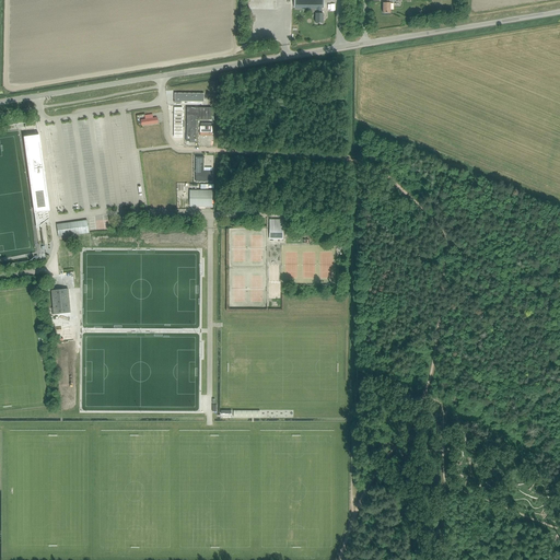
[(293,0),(294,8),(316,8),(316,13),(315,13),(315,23),(323,23),(323,13),(322,13),(322,8),(323,8),(323,0),(293,0)]
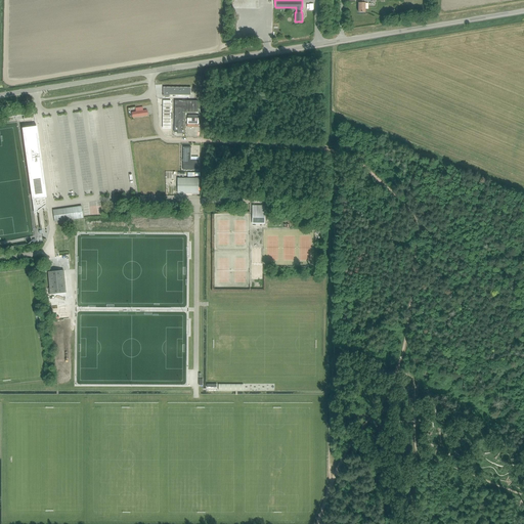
[(190,88),(163,87),(163,96),(169,96),(169,95),(190,95),(190,88)]
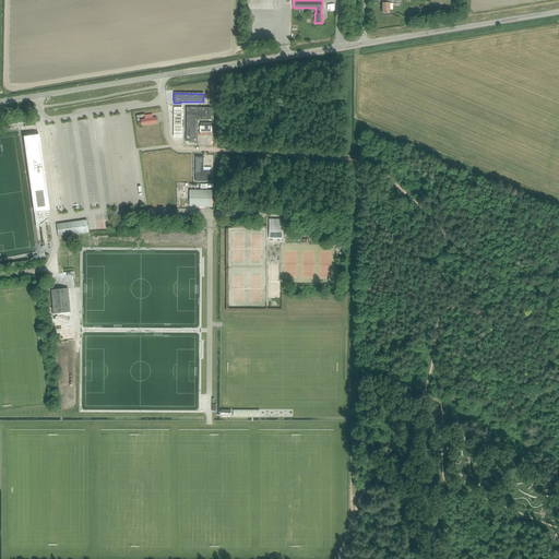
[(186,141),(189,141),(189,143),(195,143),(195,120),(211,120),(211,108),(198,108),(198,110),(186,109),(186,141)]
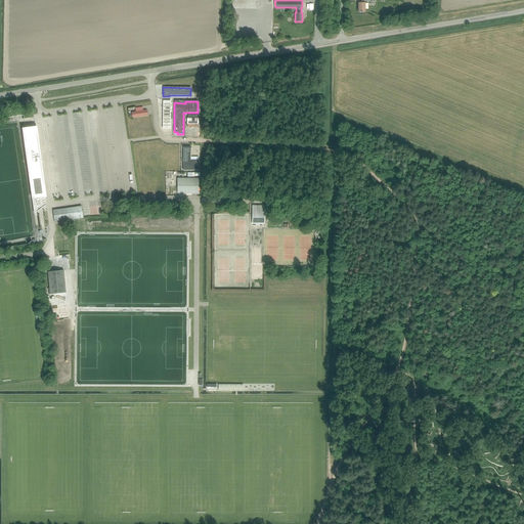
[(195,115),(194,119),(187,119),(187,127),(198,128),(198,115),(195,115)]
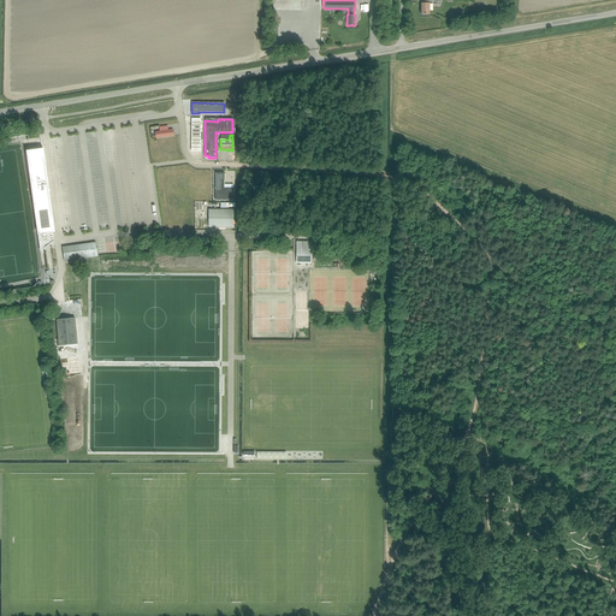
[(54,232),(43,148),(31,150),(30,150),(36,194),(37,194),(42,227),(48,227),(49,232),(54,232)]
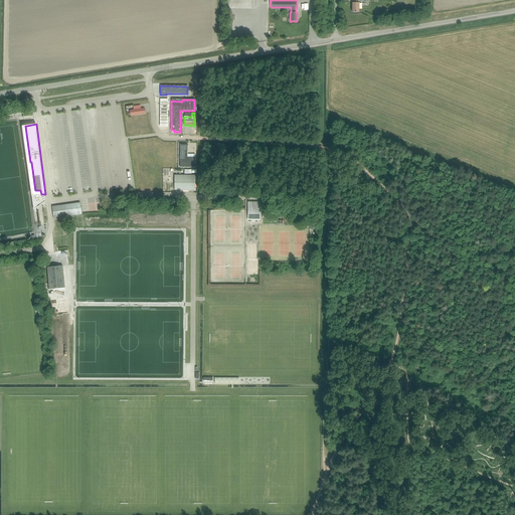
[(179,167),(195,167),(195,157),(187,157),(187,145),(180,145),(179,167)]
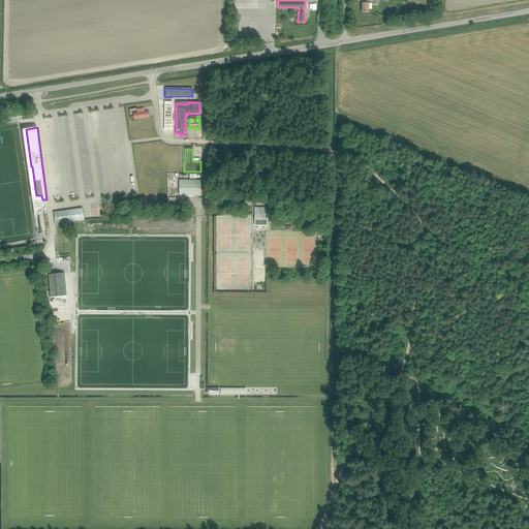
[(179,180),(179,195),(199,195),(199,180),(179,180)]
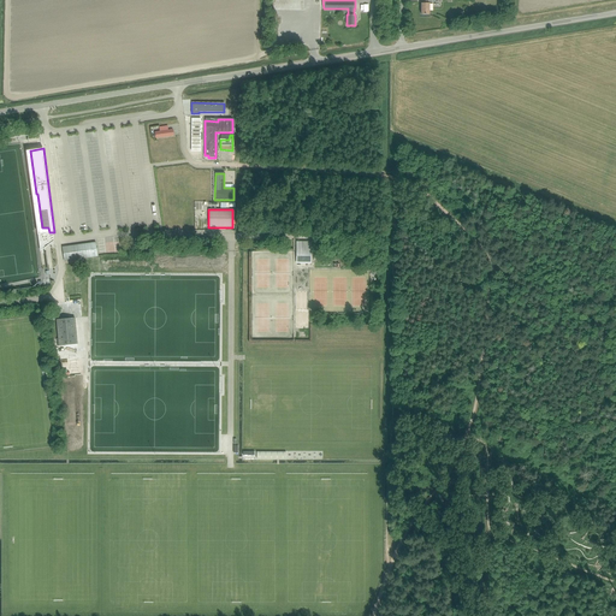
[(95,242),(63,247),(64,261),(98,256),(95,242)]
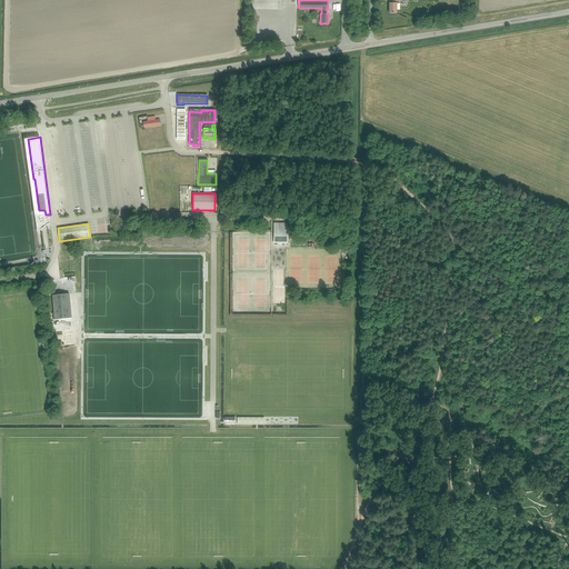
[(273,223),(273,239),(276,240),(277,241),(279,241),(281,241),(283,240),(286,240),(287,239),(287,223),(273,223)]
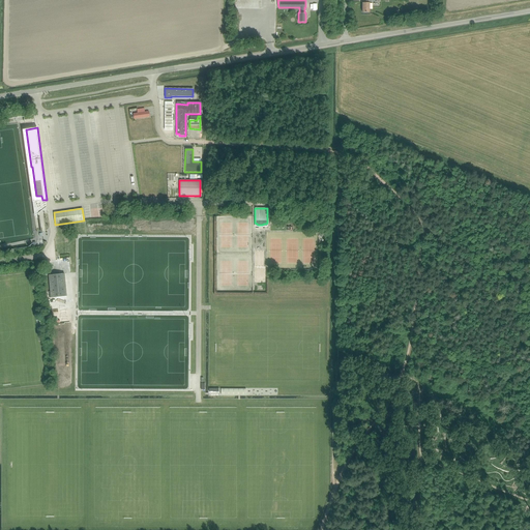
[(49,275),(51,297),(66,296),(64,273),(49,275)]
